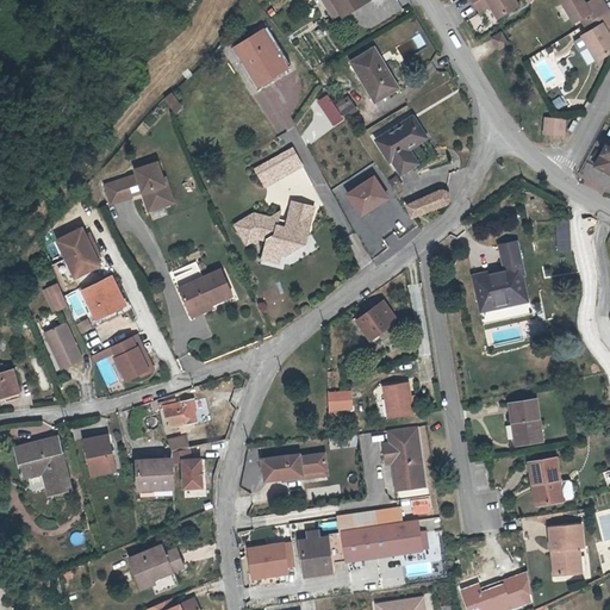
[(341,17),(330,0),(319,0),(318,1),(332,23),(341,17)]
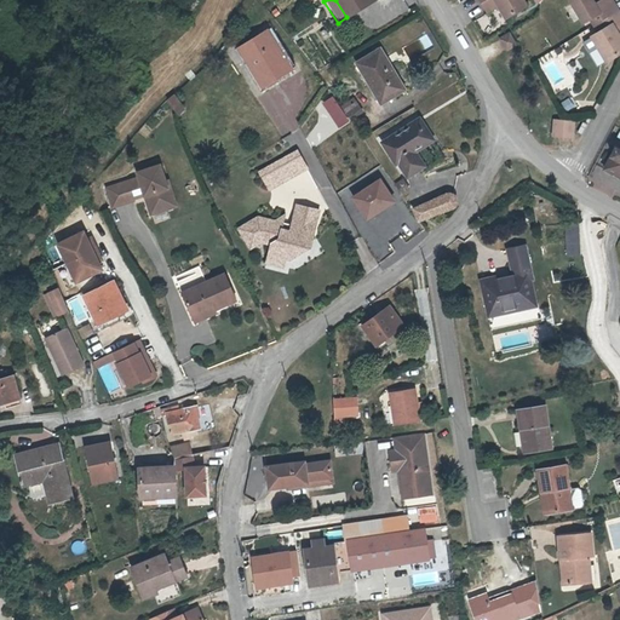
[(336,0),(346,17),(348,18),(360,11),(359,9),(371,0),(336,0)]
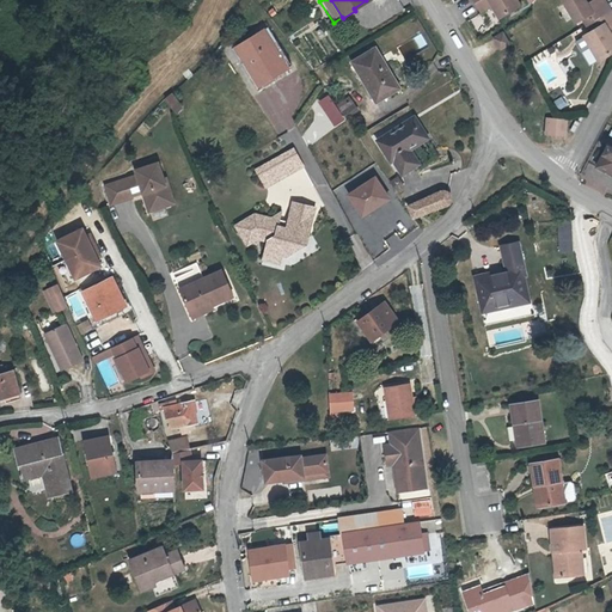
[(490,0),(494,6),(490,8),(496,19),(518,7),(513,0),(470,0),(476,8),(490,0)]
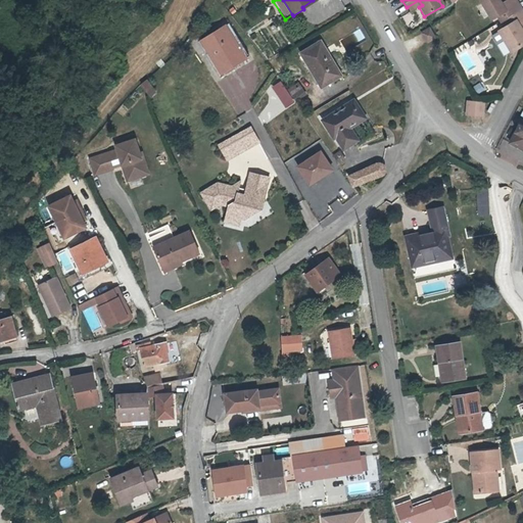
[(409,12),(419,7),(422,5),(419,0),(407,7),(409,12)]
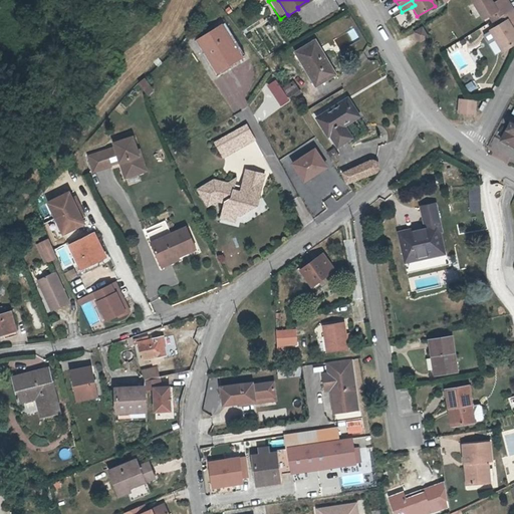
[(500,0),(491,5),(488,0),(471,0),(482,20),(489,16),(492,22),(512,11),(505,0),(500,0)]
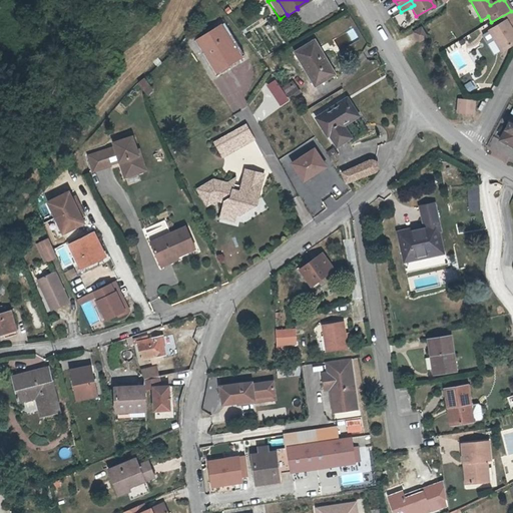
[(512,44),(512,34),(512,33),(509,35),(507,32),(512,28),(512,15),(511,11),(491,22),(495,29),(489,32),(500,52),(512,44)]
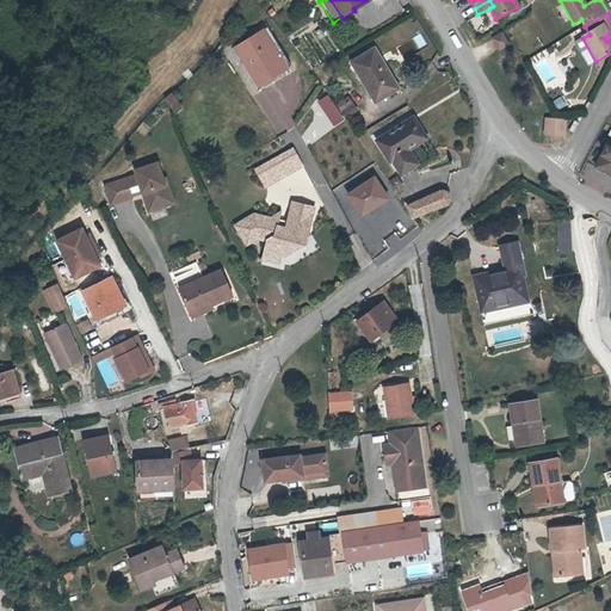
[(259,87),(273,79),(287,72),(264,36),(238,54),(259,87)]
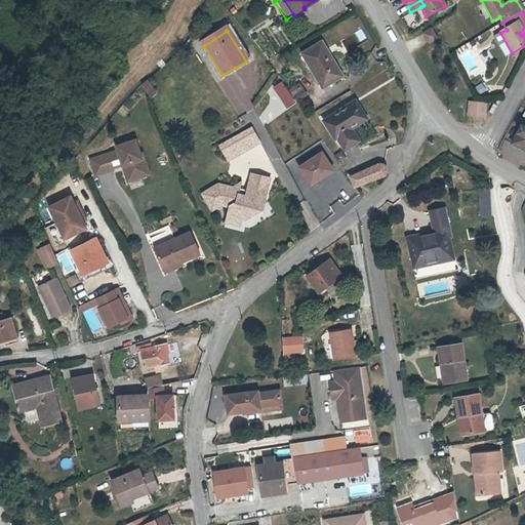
[(437,46),(430,34),(421,39),(429,51),(437,46)]
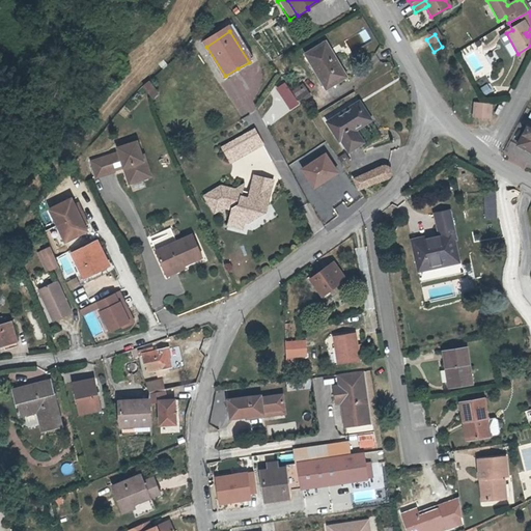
[(327,90),(347,77),(326,42),(304,55),(327,90)]
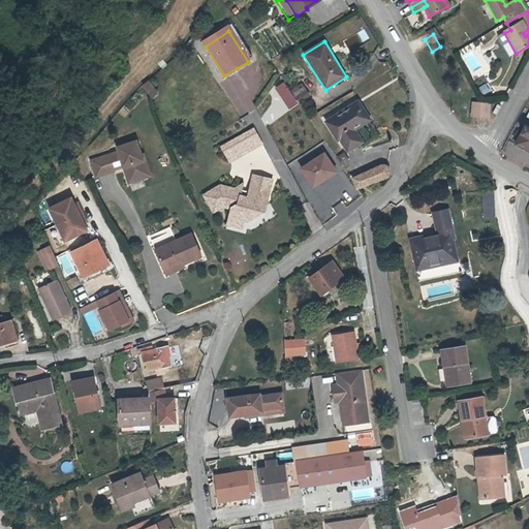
[(508,42),(503,44),(508,56),(514,54),(508,42)]
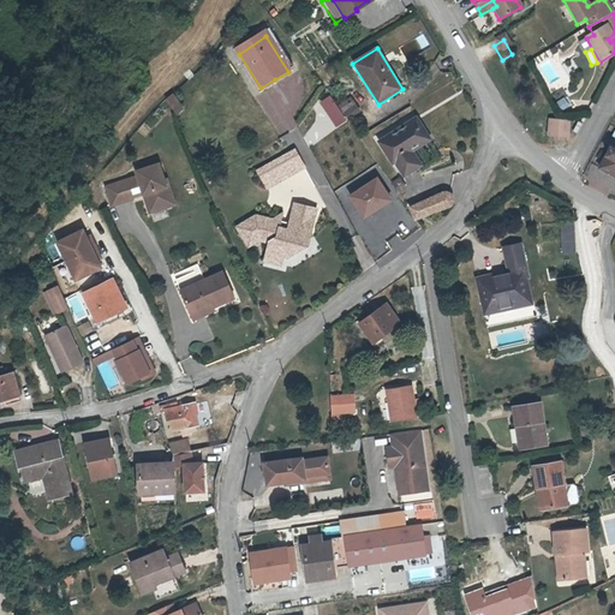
[(261,88),(239,54),(234,57),(260,96),(278,84),(275,79),(261,88)]
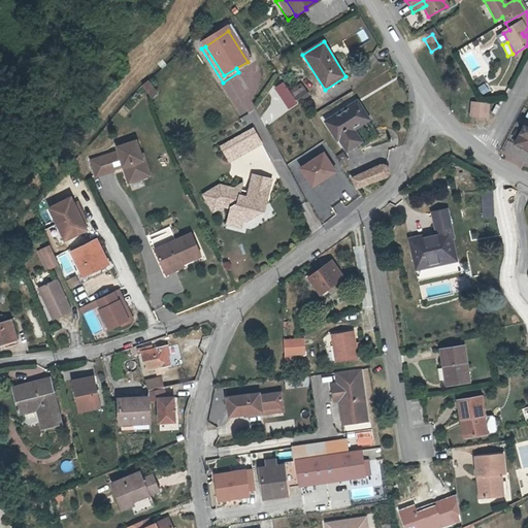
[(474,48),(461,57),(471,75),(488,66),(489,69),(498,64),(491,51),(479,57),(476,54),(477,54),(474,48)]
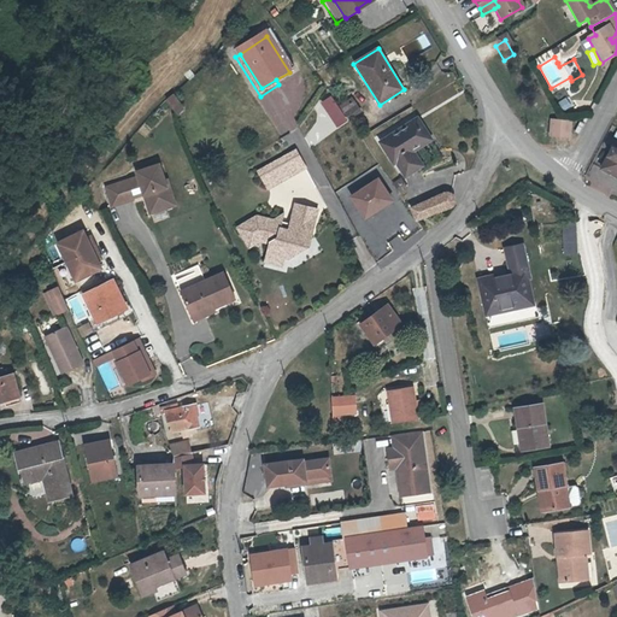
[(562,111),(570,106),(566,97),(558,100),(562,111)]
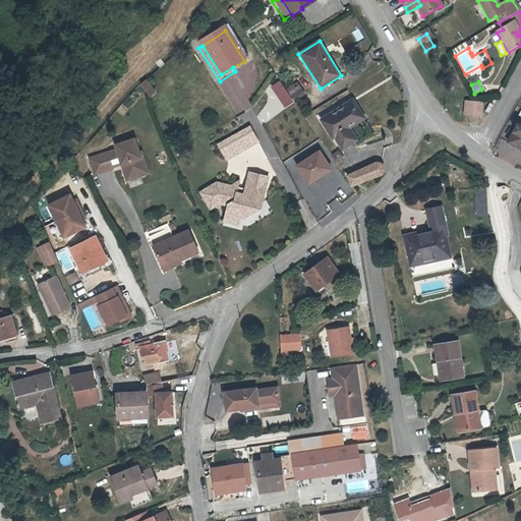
[(149,83),(142,89),(151,99),(157,95),(149,83)]
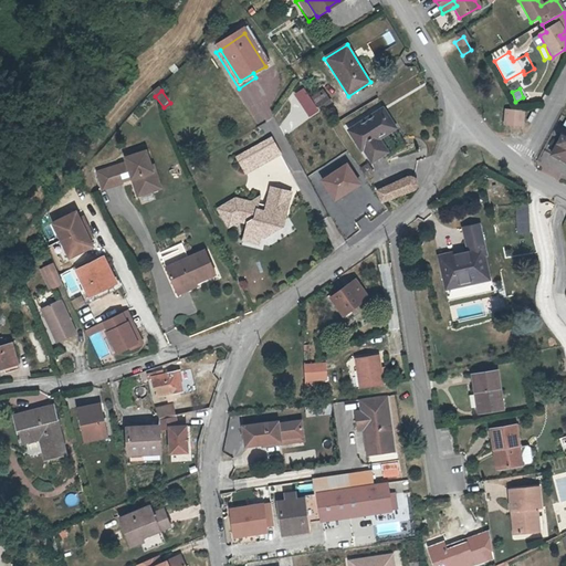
[(325,117),(336,109),(323,91),(313,98),(325,117)]
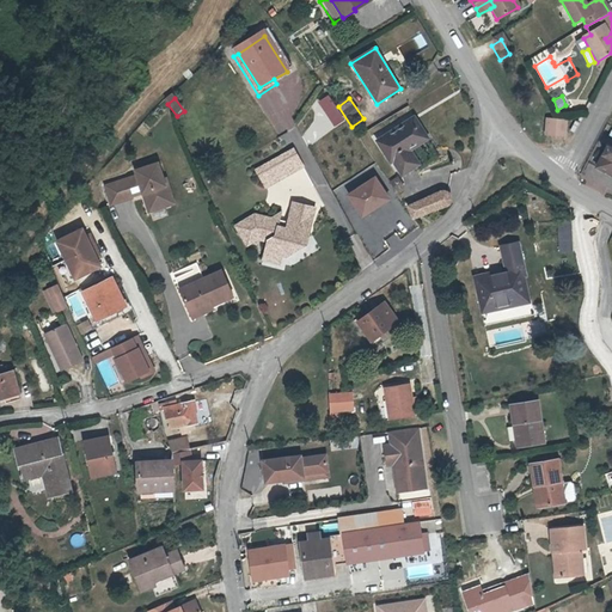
[(348,122),(336,105),(330,109),(342,126),(348,122)]
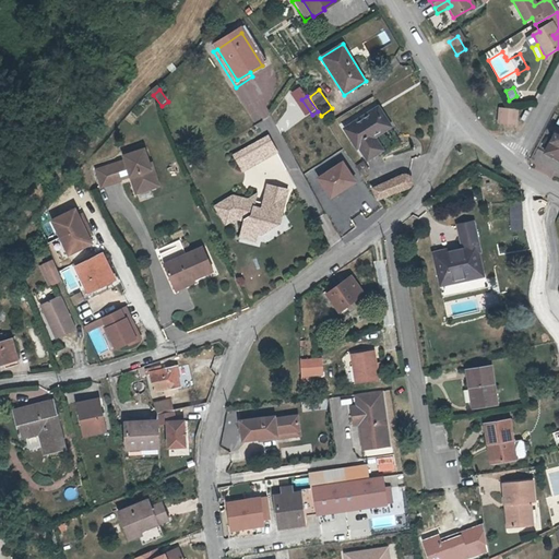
[(378,106),(344,128),(356,147),(357,147),(366,159),(382,150),(375,137),(391,127),(378,106)]
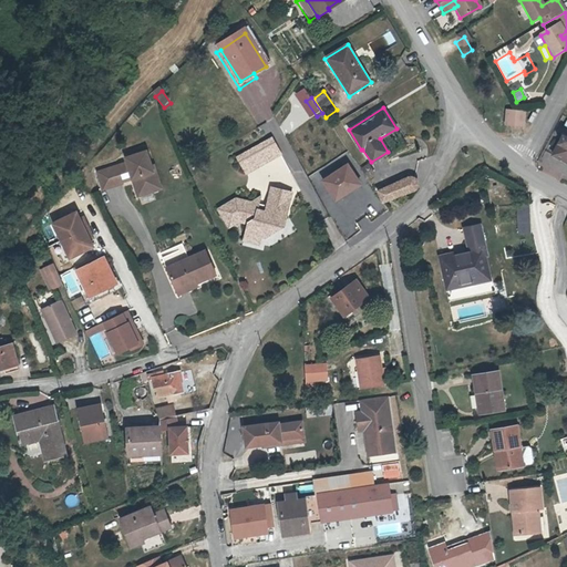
[(512,121),(522,121),(523,112),(505,111),(504,124),(512,124),(512,121)]
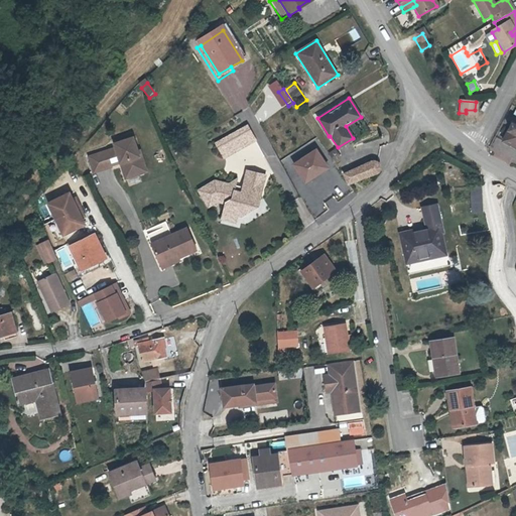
[(293,103),(288,106),(291,111),(296,108),(293,103)]
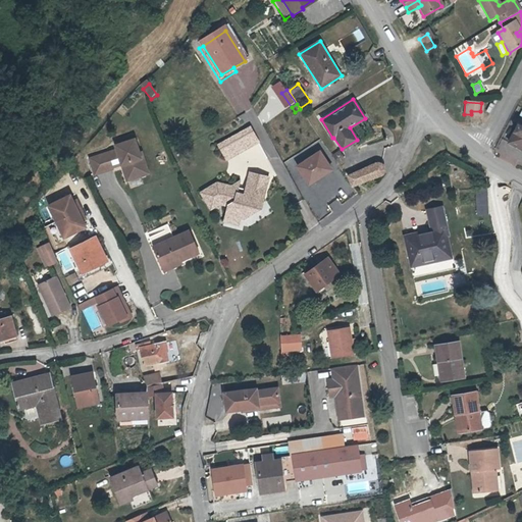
[(521,126),(517,124),(508,143),(521,150),(521,126)]
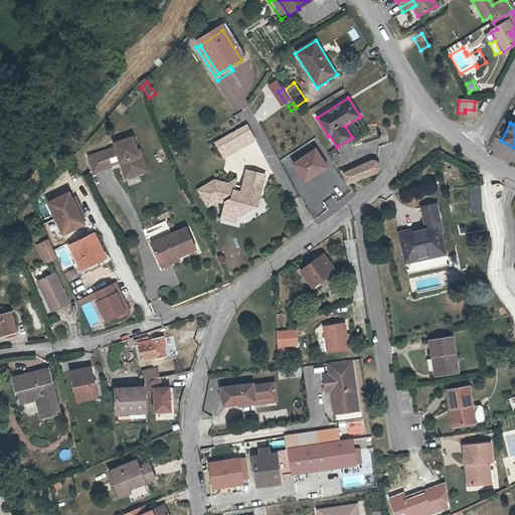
[(231,136),(239,149),(255,140),(247,126),(231,136)]
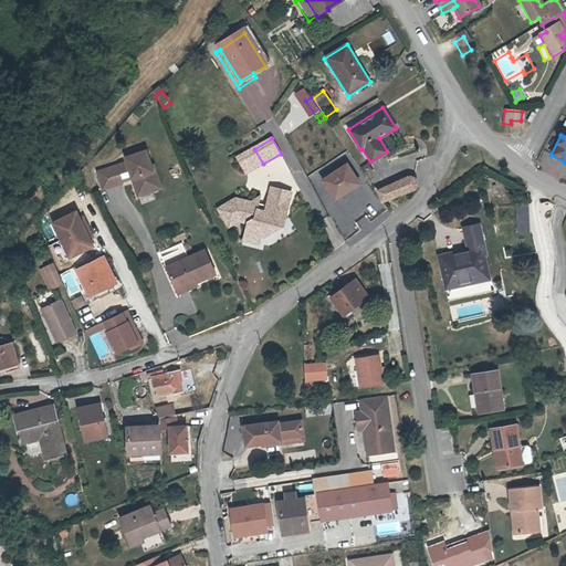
[(263,164),(254,149),(239,158),(248,174),(263,164)]
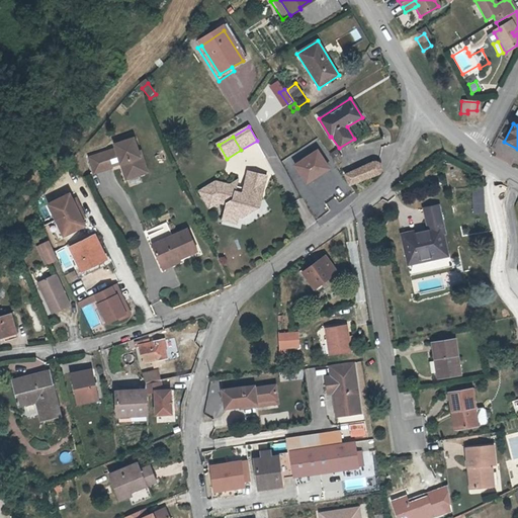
[(121,152),(95,160),(100,175),(117,169),(115,162),(123,159),(131,181),(146,176),(142,161),(145,160),(143,154),(139,141),(119,147),(121,152)]
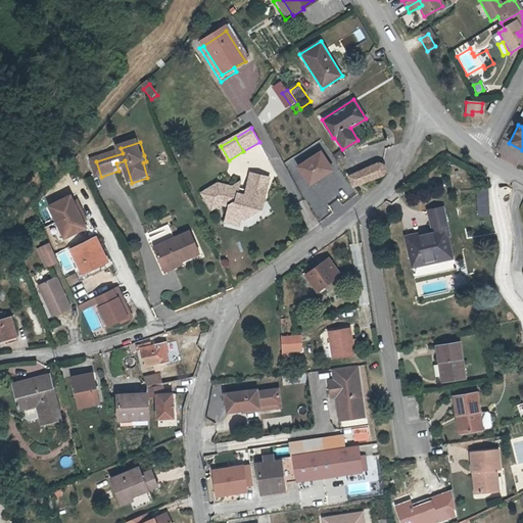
[(310,183),(332,169),(321,150),(297,164),(310,183)]
